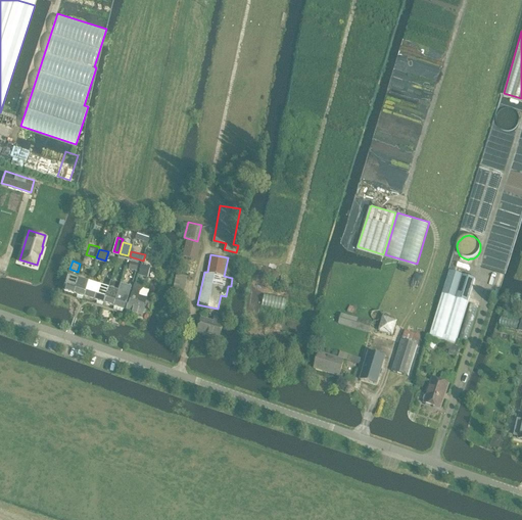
[(129,268),(138,270),(139,263),(131,261),(129,268)]
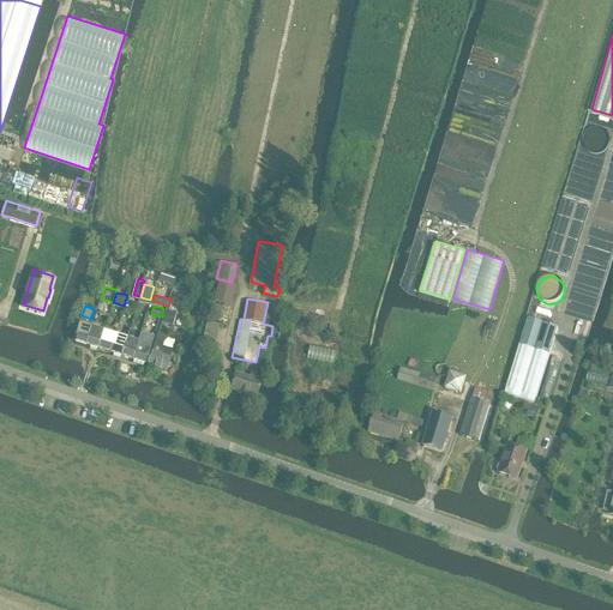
[(163,320),(174,324),(178,312),(167,308),(163,320)]
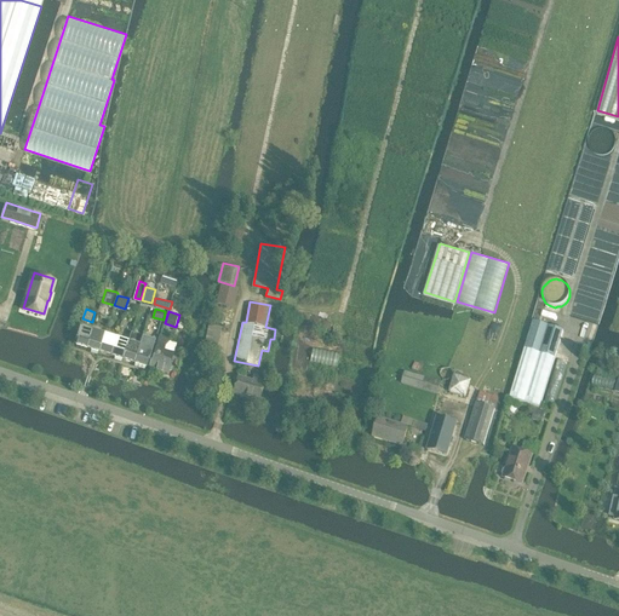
[(534,318),(510,395),(540,404),(565,328),(534,318)]
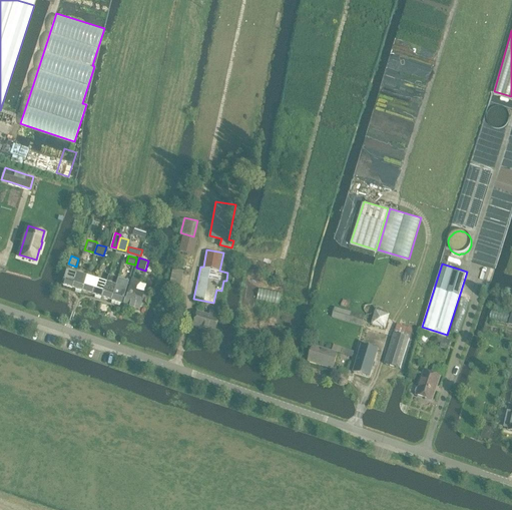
[(62,284),(72,288),(76,273),(66,270),(62,284)]
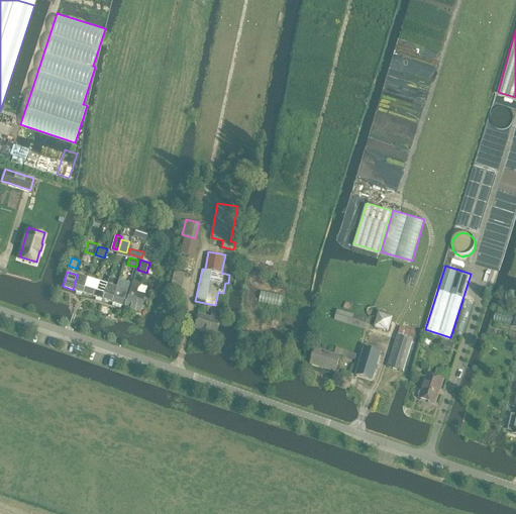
[(77,275),(73,290),(83,293),(87,278),(77,275)]
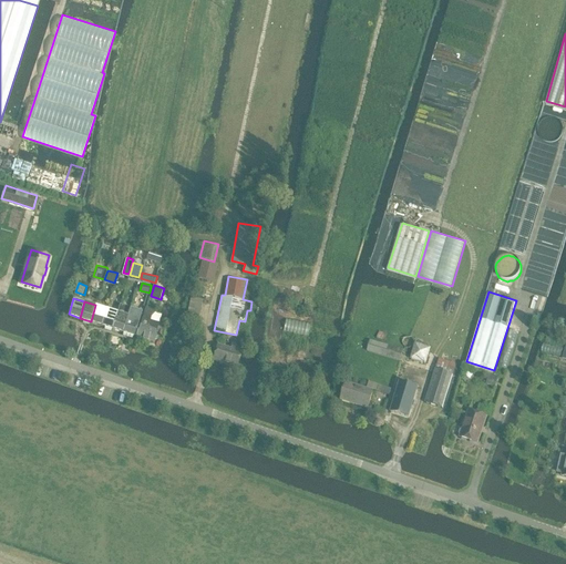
[(117,311),(112,328),(123,331),(131,306),(121,303),(117,311)]
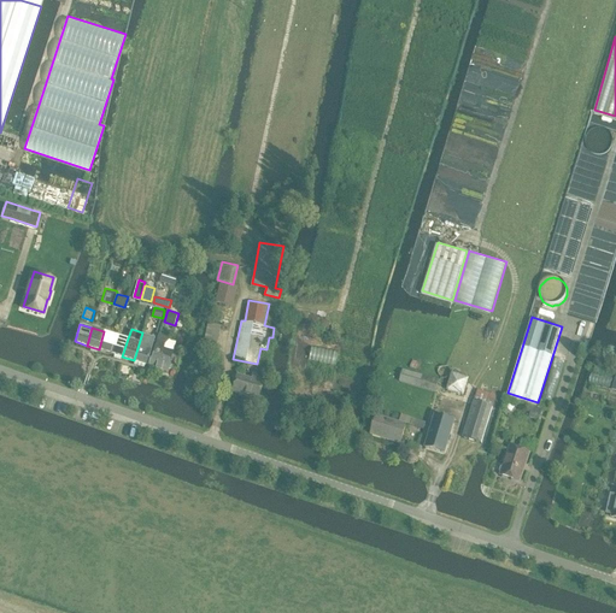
[(104,331),(99,349),(111,353),(116,335),(104,331)]
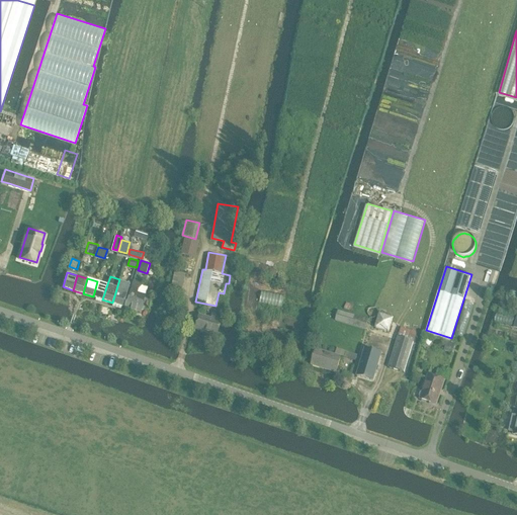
[(119,279),(112,303),(122,306),(130,284),(126,284),(127,282),(119,279)]
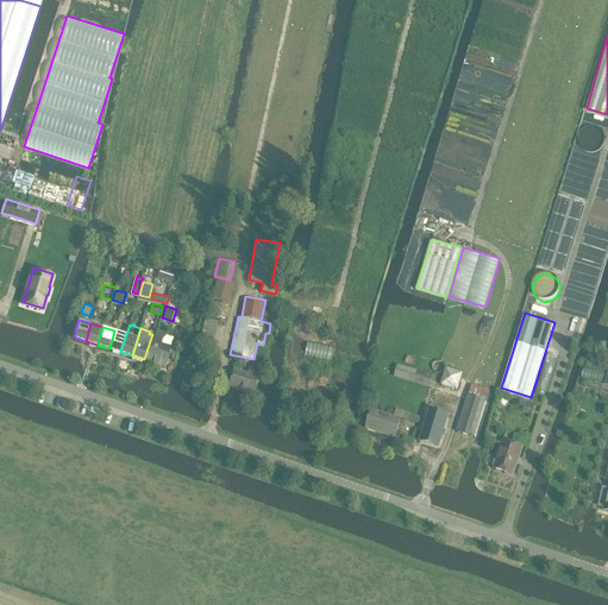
[(150,348),(148,360),(165,365),(169,353),(170,344),(173,336),(167,334),(162,331),(156,328),(154,340),(152,339),(150,348)]
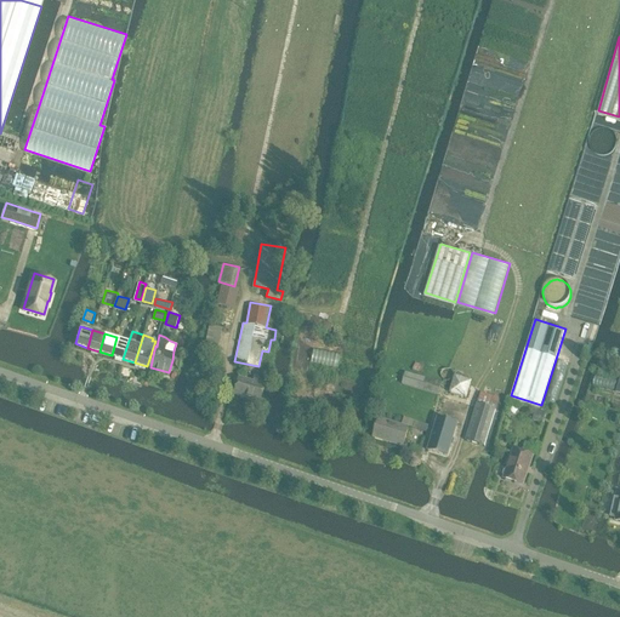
[(117,337),(112,355),(123,359),(129,341),(117,337)]
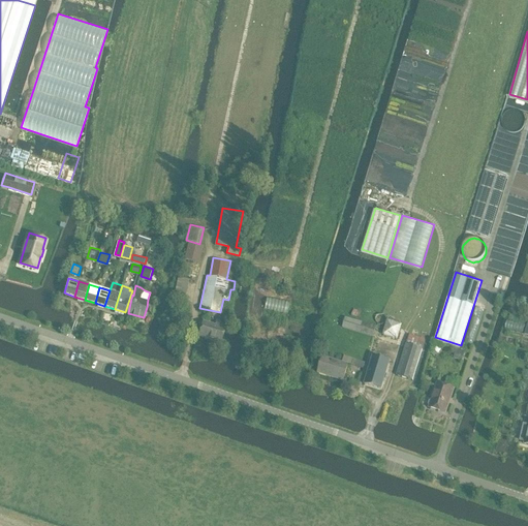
[(376,325),(346,315),(343,326),(373,334),(376,325)]
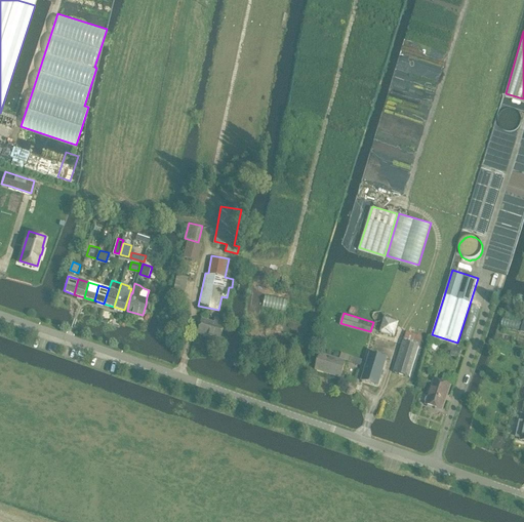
[(400,320),(385,315),(380,329),(396,334),(400,320)]
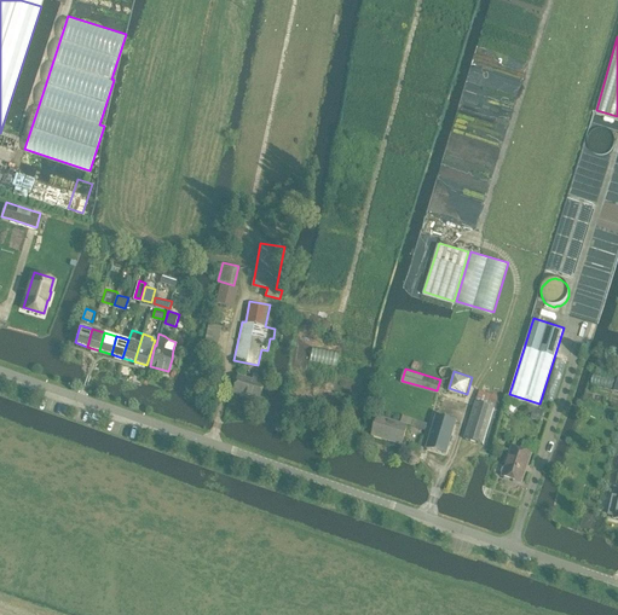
[(237,373),(232,390),(259,398),(264,382),(265,376),(254,372),(252,378),(237,373)]
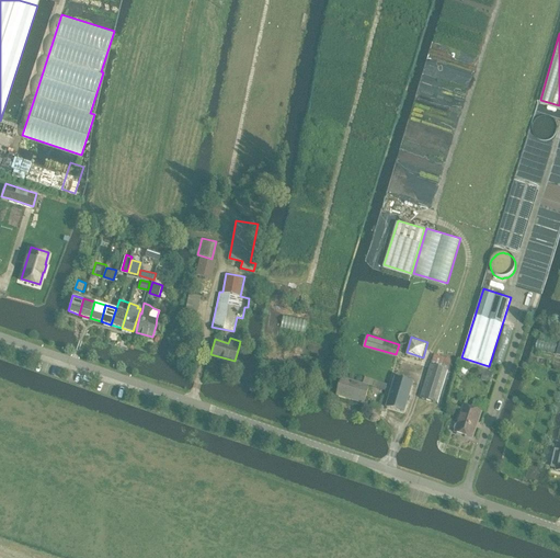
[(438,400),(448,368),(452,359),(435,353),(432,363),(421,395),(438,400)]
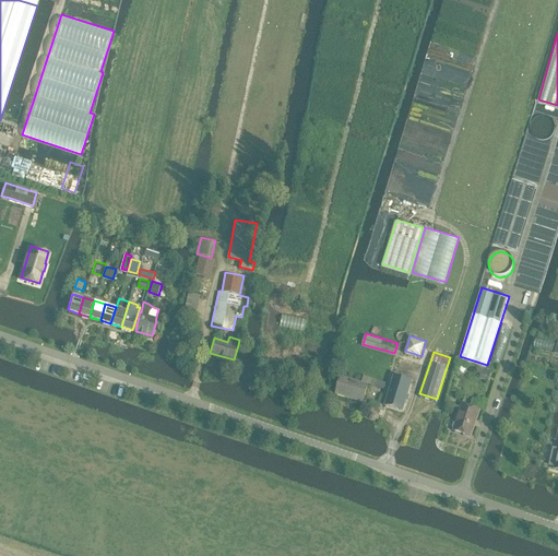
[(493,369),(484,366),(481,376),(489,379),(493,369)]
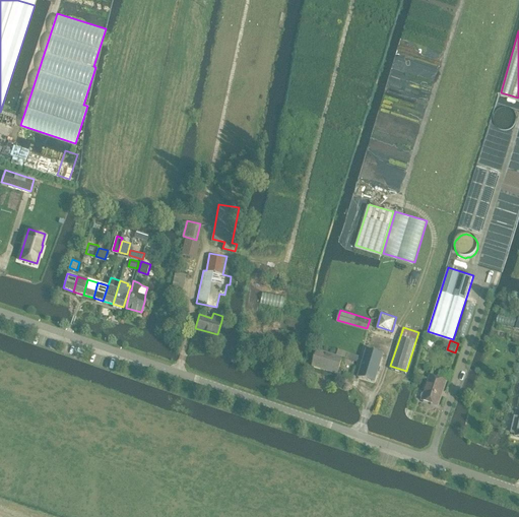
[(318,348),(313,365),(337,372),(342,357),(342,356),(358,361),(360,353),(339,347),(337,354),(318,348)]
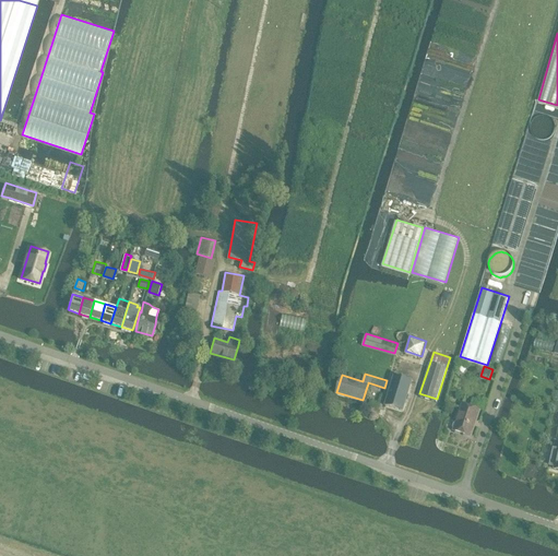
[(395,375),(387,404),(403,410),(412,380),(395,375)]
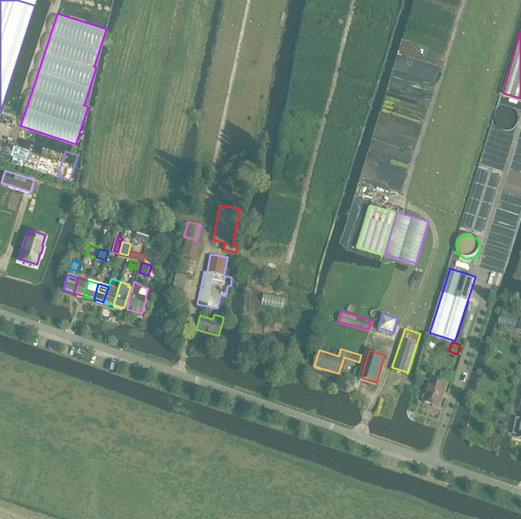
[(447,381),(430,376),(423,400),(439,405),(447,381)]
